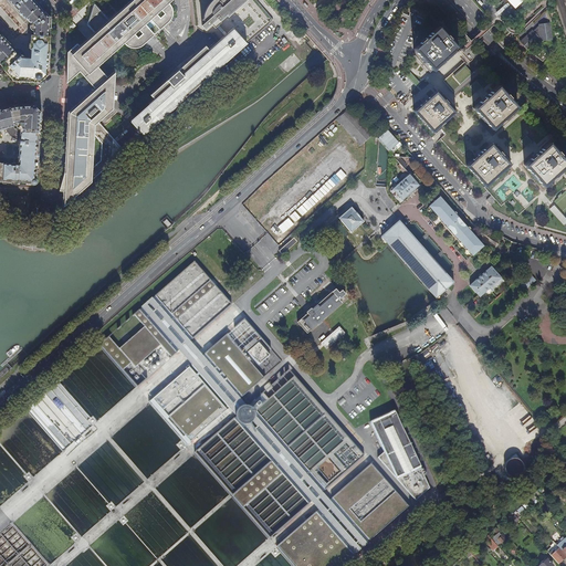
[(0,0),(0,63),(3,67),(16,81),(18,81),(18,82),(27,83),(34,83),(35,82),(38,82),(46,74),(48,67),(49,49),(50,32),(50,20),(50,19),(32,0),(11,0),(18,7),(16,8),(18,11),(17,11),(19,13),(20,13),(25,19),(27,18),(32,24),(35,29),(35,30),(33,30),(33,37),(31,35),(30,50),(31,51),(30,60),(27,60),(23,60),(23,55),(20,52),(14,51),(9,44),(10,44),(2,35),(1,37),(0,34),(0,0)]
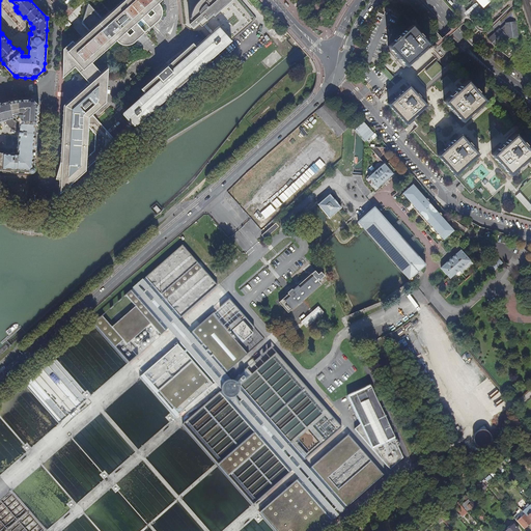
[(17,6),(10,0),(8,0),(7,1),(16,10),(17,10),(15,7),(17,6)]
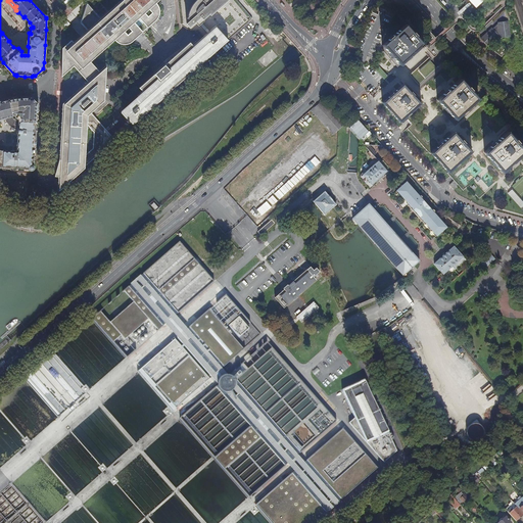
[(157,4),(155,3),(158,0),(122,0),(101,18),(88,4),(82,22),(88,31),(75,43),(72,40),(62,48),(61,77),(74,66),(79,72),(90,61),(114,40),(116,42),(120,44),(122,45),(124,45),(126,45),(128,44),(131,43),(135,40),(157,20),(158,18),(159,15),(159,13),(159,10),(158,7),(157,4)]
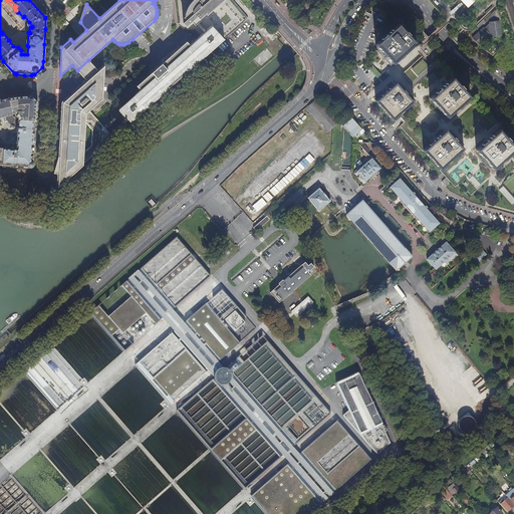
[(197,25),(199,23),(195,19),(197,17),(200,20),(207,14),(212,10),(209,7),(215,1),(213,0),(204,0),(202,2),(201,1),(200,2),(199,2),(199,3),(200,4),(192,11),(195,14),(187,21),(184,24),(187,27),(192,22),(196,26),(197,25)]
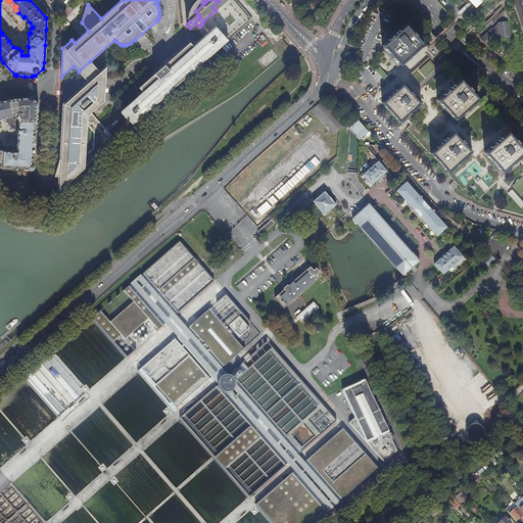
[(188,18),(190,21),(198,14),(195,11),(203,4),(202,3),(202,2),(203,2),(204,1),(205,2),(207,0),(217,0),(219,1),(212,7),(216,10),(210,14),(211,15),(228,1),(227,0),(196,0),(195,2),(192,5),(191,8),(189,13),(188,18)]
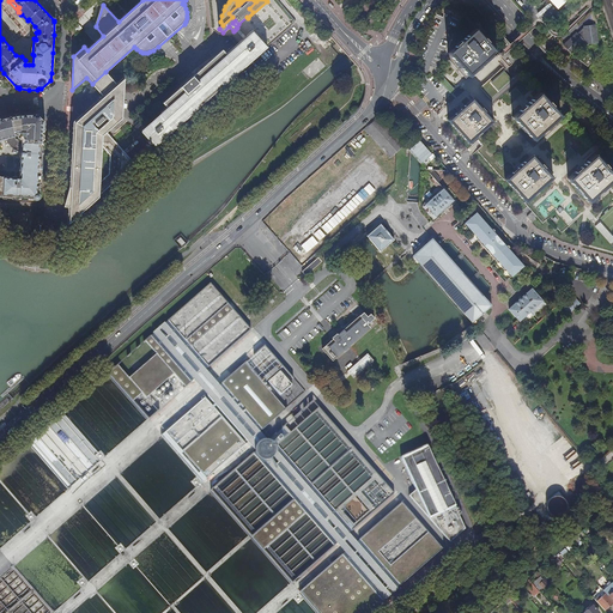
[(583,28),(577,34),(576,34),(563,46),(570,54),(583,42),(586,42),(586,44),(598,43),(595,25),(583,26),(583,28)]
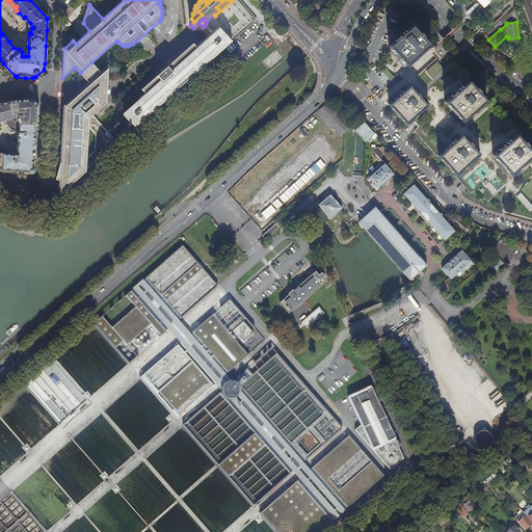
[(212,34),(214,33),(206,24),(204,26),(212,34)]
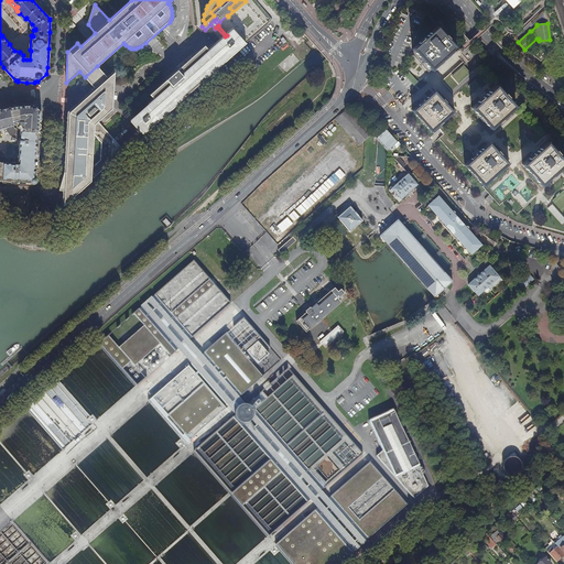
[(418,60),(429,73),(431,71),(457,47),(437,26),(413,49),(420,57),(418,60)]
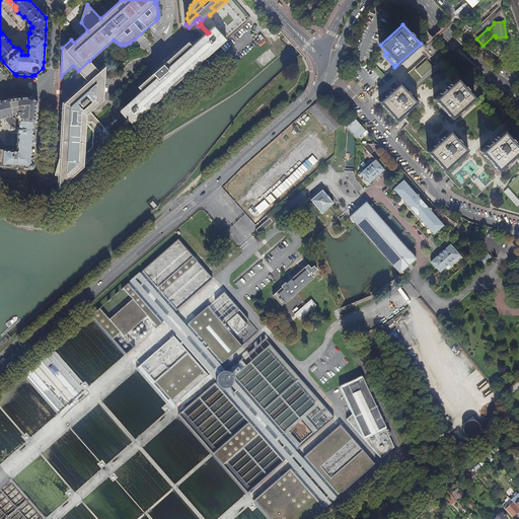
[(138,87),(141,91),(141,92),(137,95),(139,96),(121,112),(132,124),(134,122),(226,41),(214,27),(209,32),(207,33),(193,47),(192,46),(189,43),(163,65),(153,74),(138,87)]
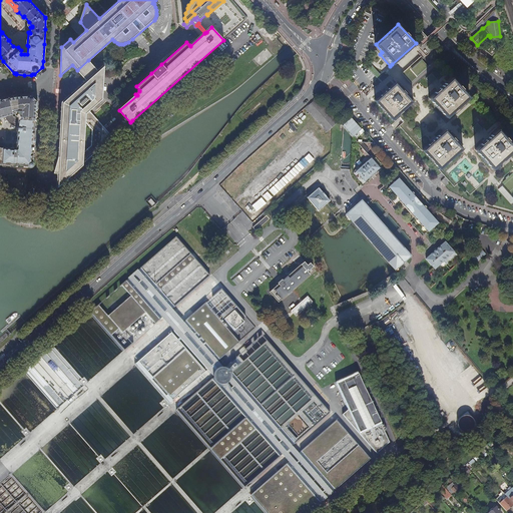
[(394,66),(417,46),(418,47),(419,48),(424,53),(423,55),(402,73),(403,75),(404,76),(426,57),(429,54),(428,53),(421,45),(418,41),(416,43),(392,64),(394,66)]
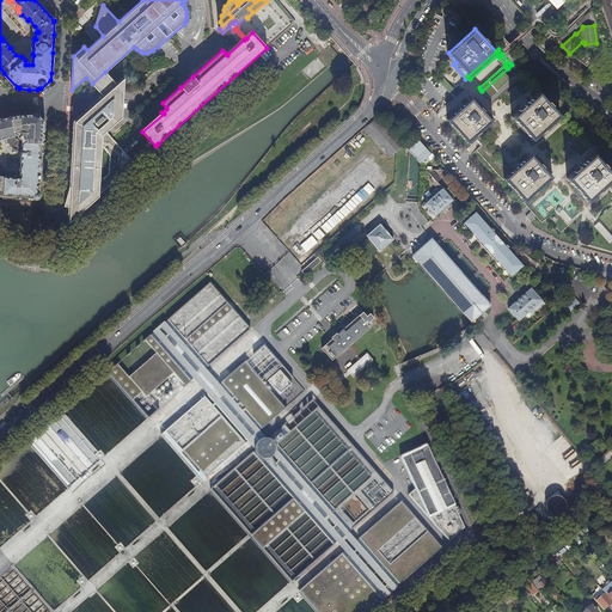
[(592,60),(579,49),(574,56),(574,57),(585,67),(586,67),(592,60)]
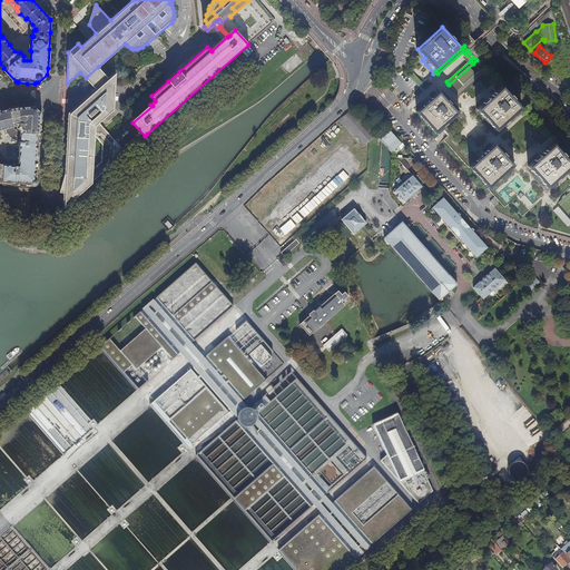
[(473,64),(449,85),(457,94),(480,71),(482,70),(484,68),(481,66),(477,60),(473,64)]
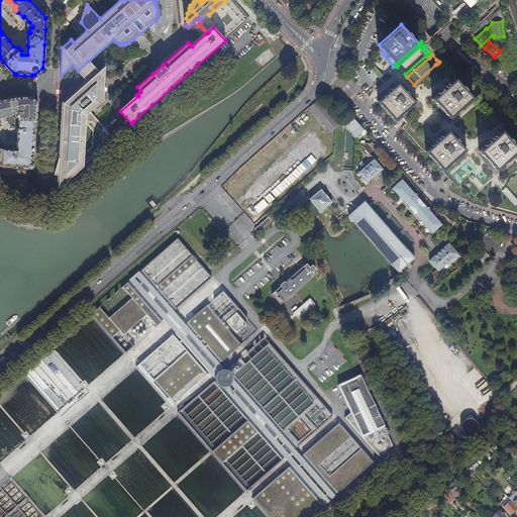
[(96,74),(98,71),(89,61),(78,71),(87,82),(96,74)]
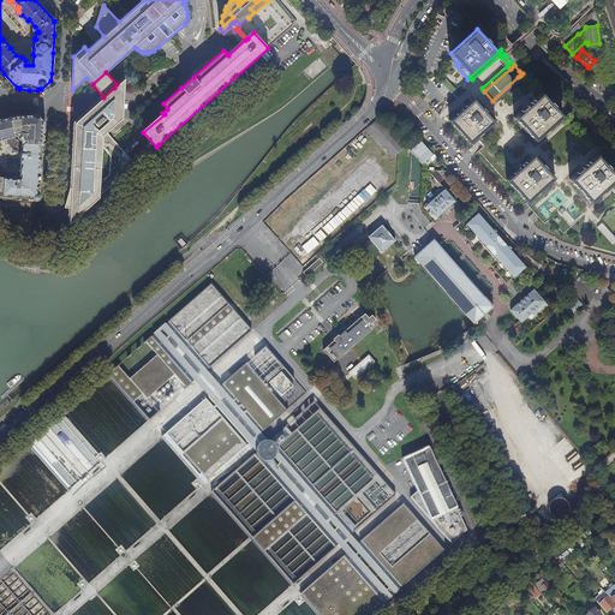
[(495,103),(523,79),(520,76),(518,77),(493,101),(494,102),(495,103)]
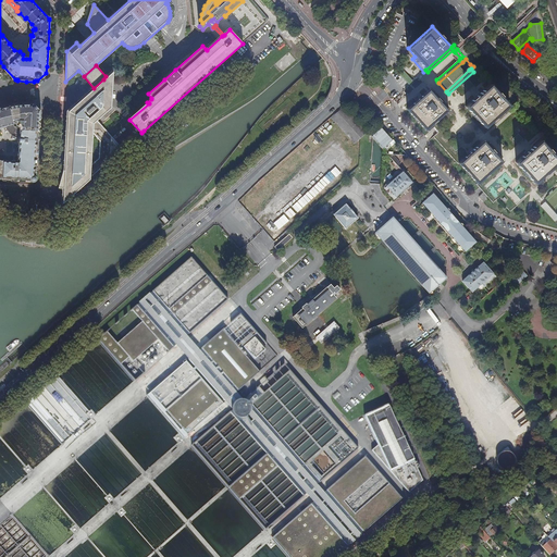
[(106,76),(103,79),(94,88),(67,111),(66,119),(63,171),(62,189),(61,203),(74,193),(89,180),(93,124),(110,108),(112,88),(113,70),(106,76)]
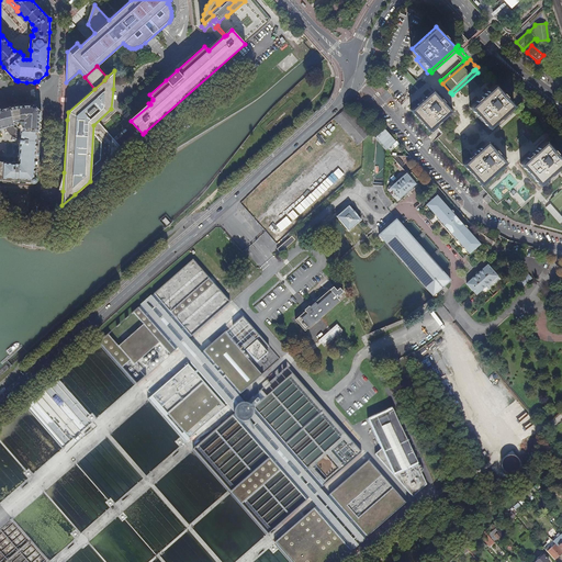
[(480,100),(471,108),(490,128),(514,105),(495,85),(491,90),(489,91),(485,94),(483,97),(480,100)]
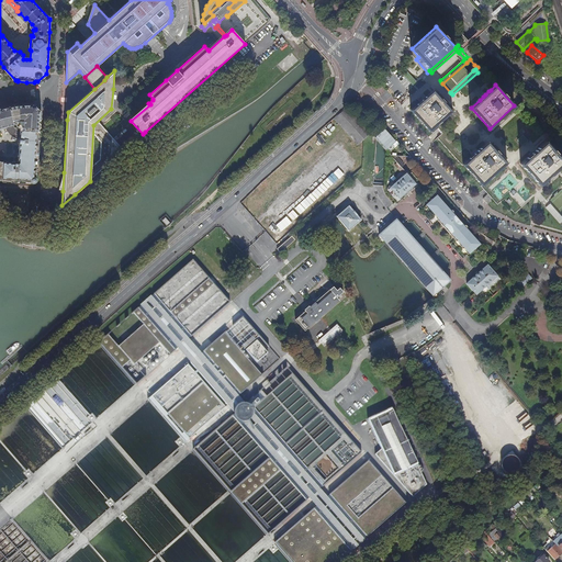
[(452,111),(434,90),(431,92),(426,97),(423,100),(420,102),(417,105),(412,111),(430,132),(448,115),(452,111)]
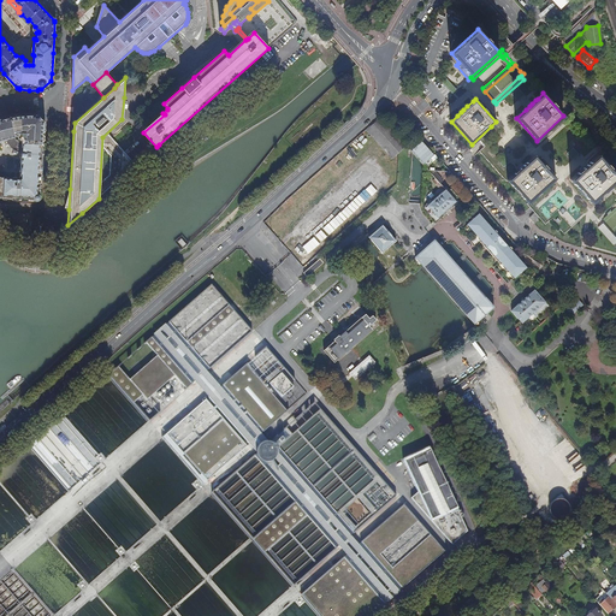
[(448,100),(436,111),(439,116),(452,104),(448,100)]
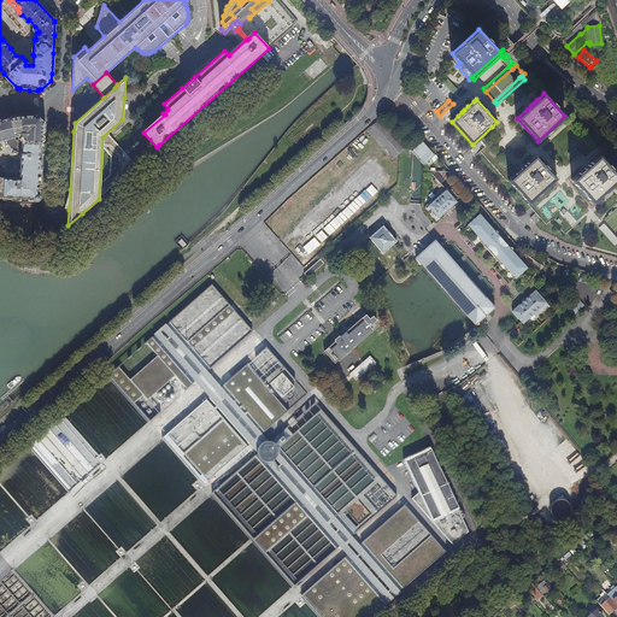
[(47,164),(50,134),(51,122),(45,115),(24,116),(24,115),(23,115),(18,116),(13,117),(4,118),(1,119),(0,118),(0,198),(37,200),(40,203),(42,203),(46,199),(47,198),(45,195),(46,183),(47,172),(47,164)]
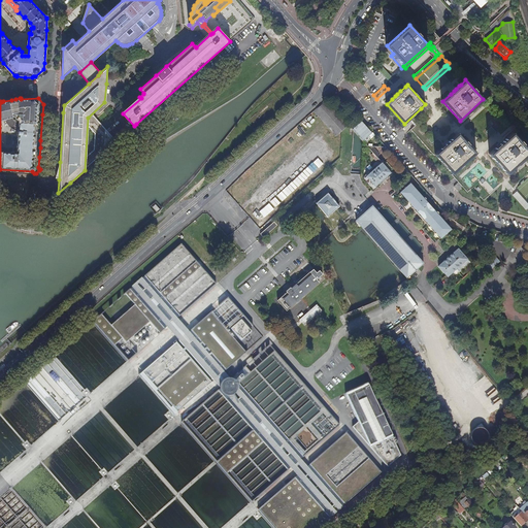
[(361,134),(366,129),(361,123),(355,128),(361,134)]
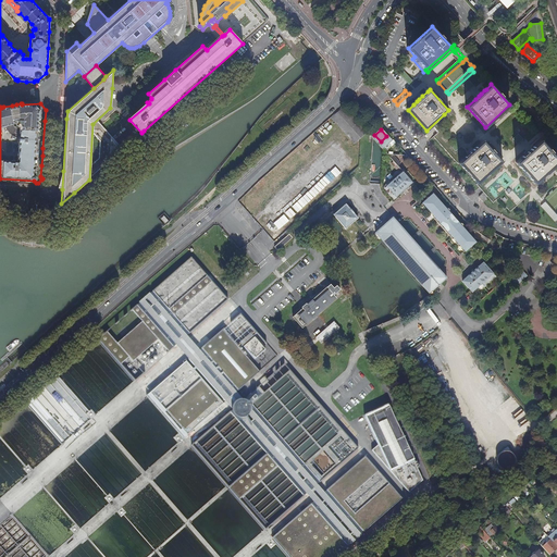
[(486,143),(484,140),(482,143),(474,150),(472,151),(468,155),(459,163),(478,184),(502,162),(503,161),(486,143)]
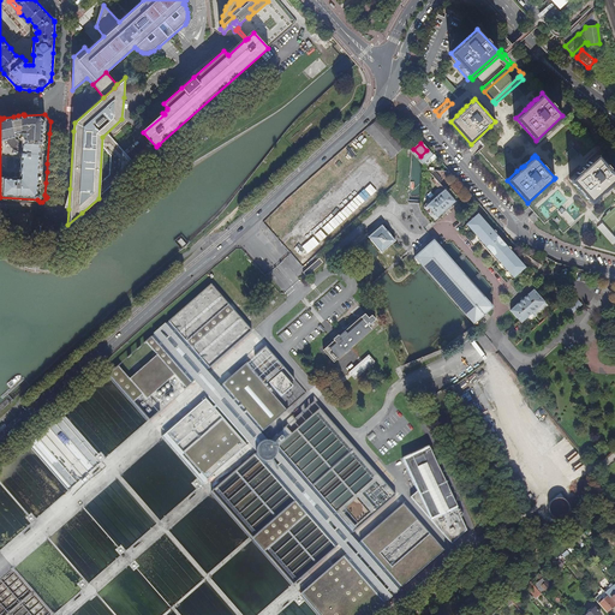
[(583,169),(571,180),(591,202),(614,180),(614,174),(598,155),(589,163),(585,167),(583,169)]
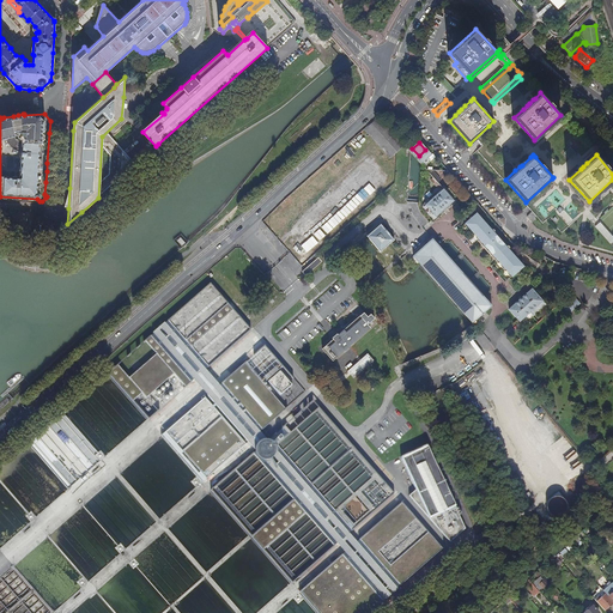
[(442,182),(432,170),(426,170),(432,177),(430,180),(437,189),(441,186),(439,184),(442,182)]
